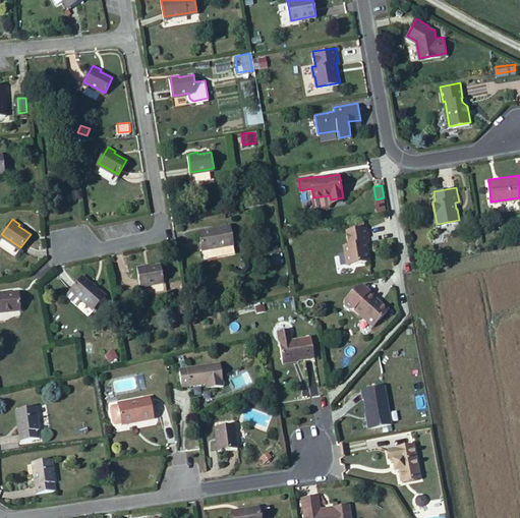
[(228,251),(226,241),(233,240),(230,223),(214,226),(215,228),(211,229),(199,231),(204,251),(207,254),(210,255),(228,251)]
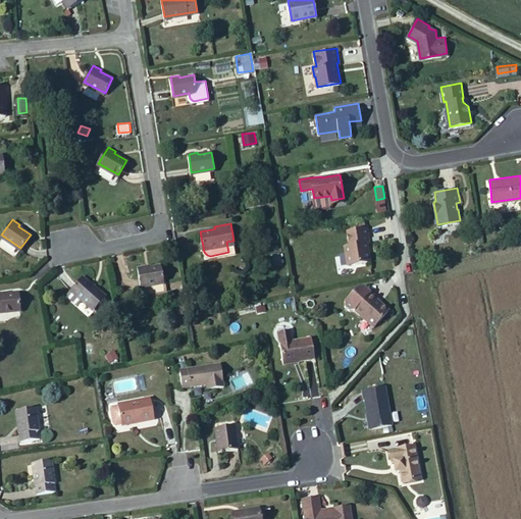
[(370,260),(367,242),(369,241),(367,226),(347,229),(350,244),(345,245),(348,264),(370,260)]
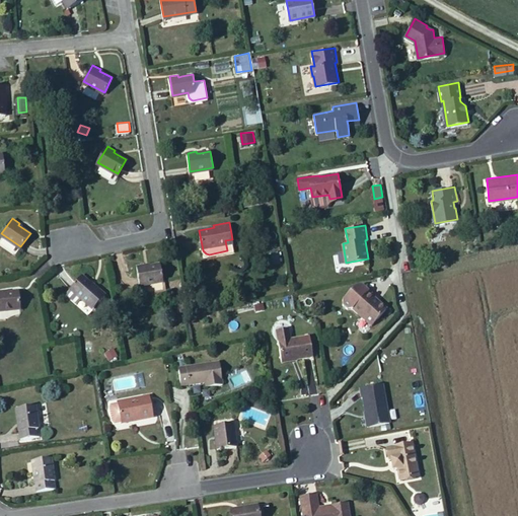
[(234,249),(232,239),(225,240),(227,250),(234,249)]
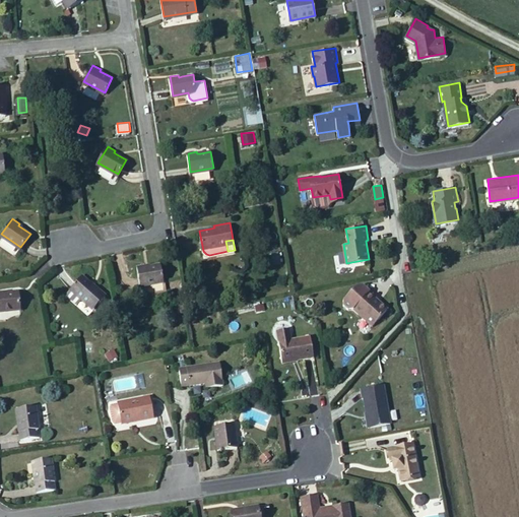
[(281,260),(279,250),(271,252),(273,261),(281,260)]
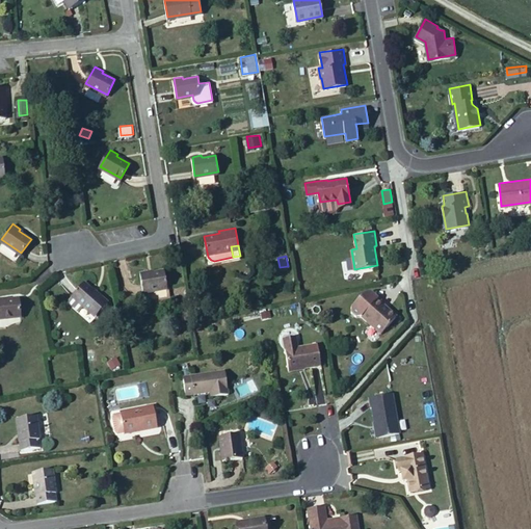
[(143,290),(167,286),(164,269),(154,271),(150,272),(150,269),(140,271),(143,290)]
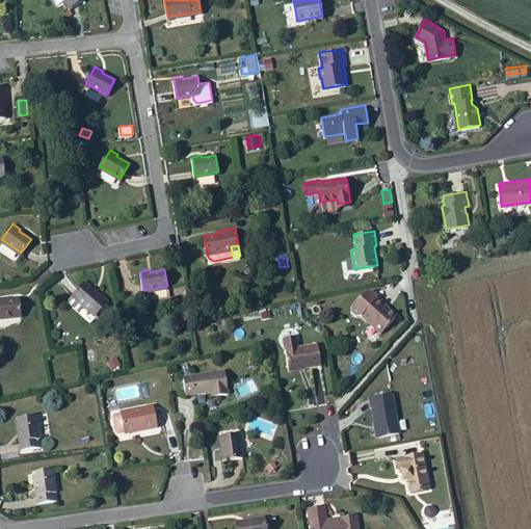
[(109,299),(97,289),(96,291),(93,288),(84,281),(73,293),(73,294),(70,298),(70,301),(79,310),(84,303),(90,310),(91,309),(97,313),(109,299)]
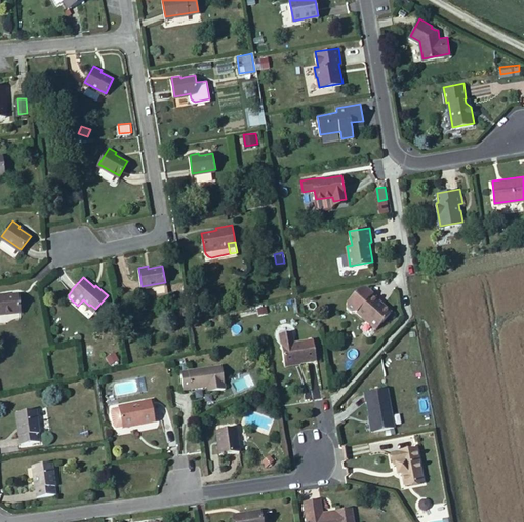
[(392,310),(379,298),(380,297),(367,286),(359,288),(348,300),(348,307),(352,310),(358,310),(376,327),(392,310)]
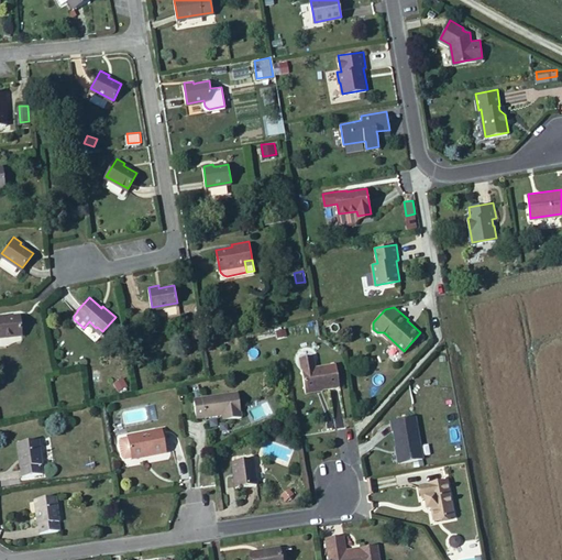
[(0,335),(22,332),(20,315),(9,316),(4,316),(4,314),(0,314),(0,335)]
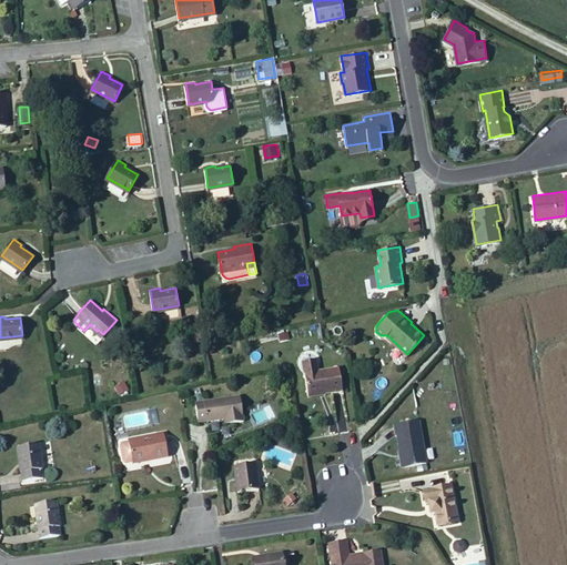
[(343,389),(340,365),(319,370),(316,359),(303,361),(309,394),(343,389)]
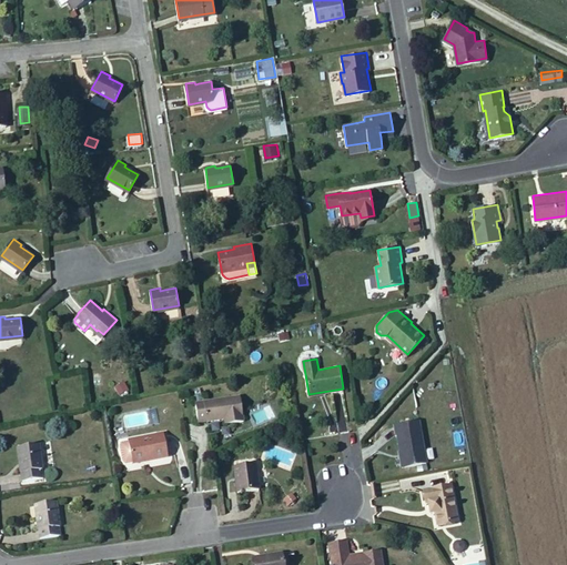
[(129,387),(124,380),(115,384),(120,392),(129,387)]
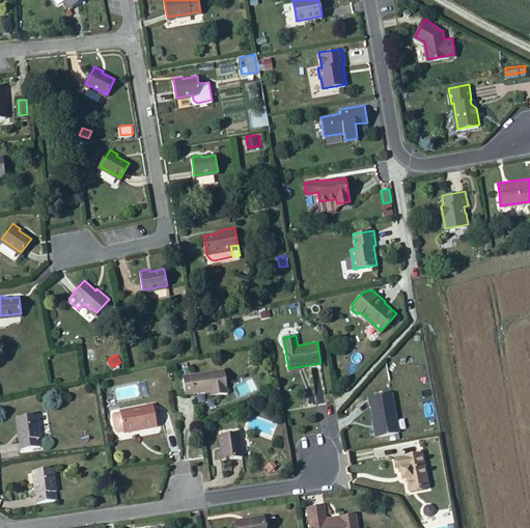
[(228,391),(225,367),(184,373),(186,392),(194,390),(194,391),(217,388),(217,392),(228,391)]
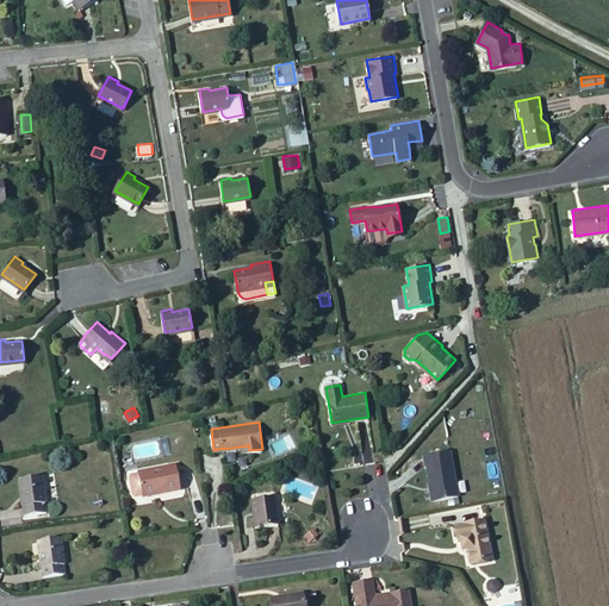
[(459,494),(451,449),(424,454),(426,464),(427,464),(433,499),(459,494)]
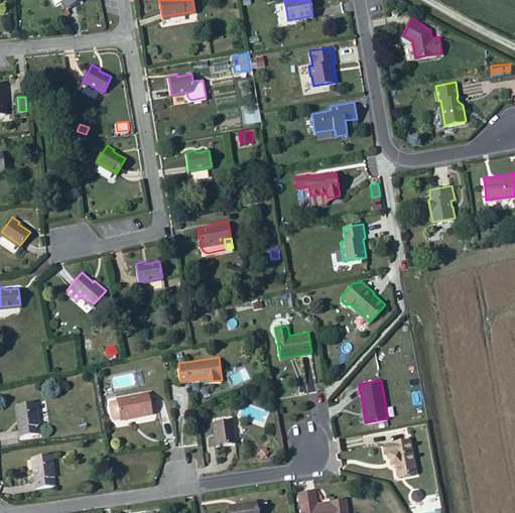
[(153,411),(149,391),(117,397),(117,398),(110,399),(109,403),(111,414),(114,417),(121,416),(136,413),(136,415),(153,411)]
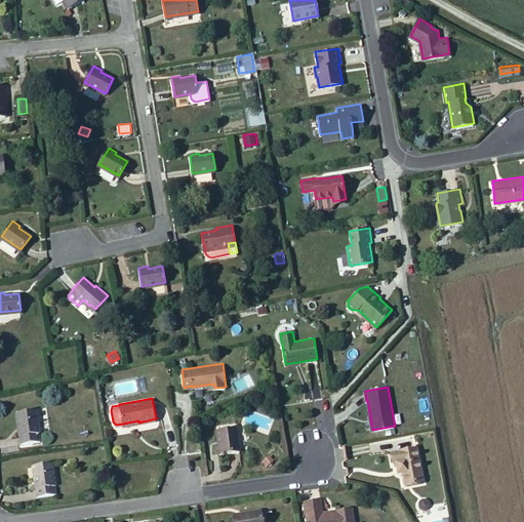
[(39,431),(36,408),(18,410),(19,425),(18,425),(21,434),(22,442),(38,440),(37,432),(39,431)]
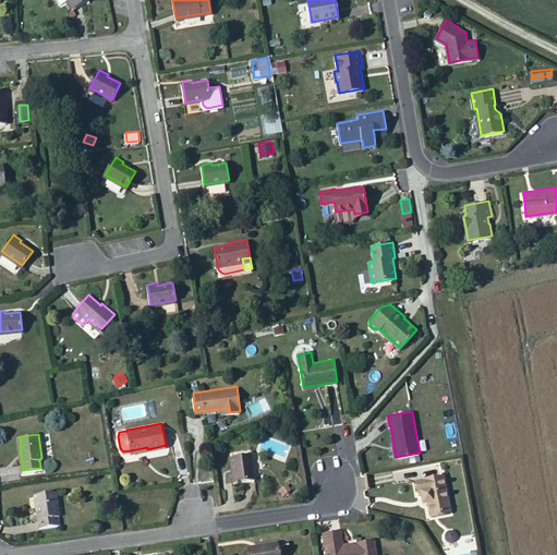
[(255,479),(252,453),(231,456),(234,481),(255,479)]
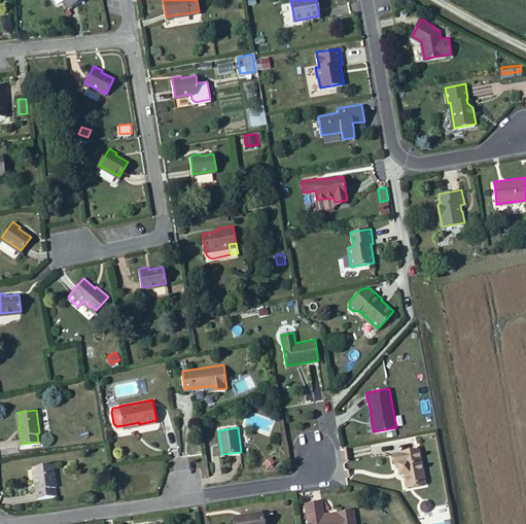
[(424,481),(418,449),(393,453),(395,463),(397,463),(399,473),(401,472),(401,474),(405,474),(407,485),(424,481)]
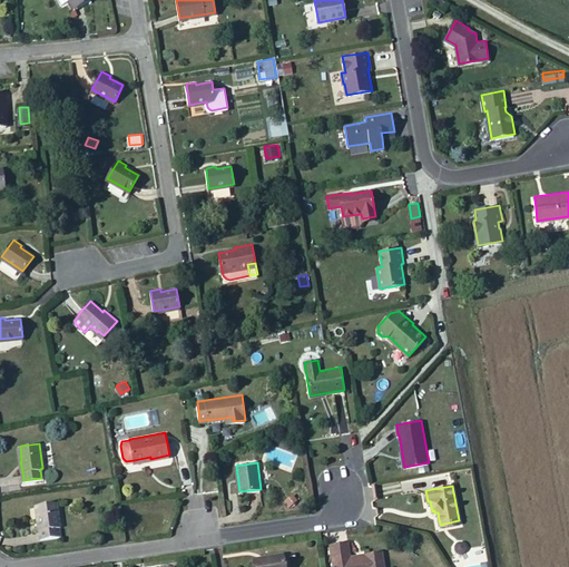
[(60,526),(57,500),(37,504),(39,518),(38,518),(39,528),(40,528),(41,537),(58,535),(57,526),(60,526)]
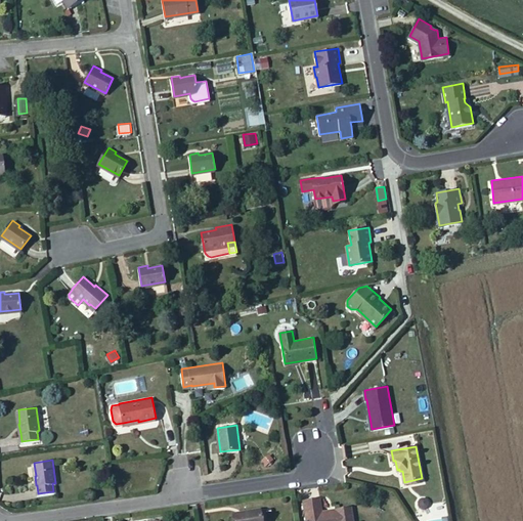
[(430,504),(430,501),(428,497),(425,495),(422,495),(420,497),(418,500),(418,503),(420,506),(422,507),(425,507),(428,506),(430,504)]
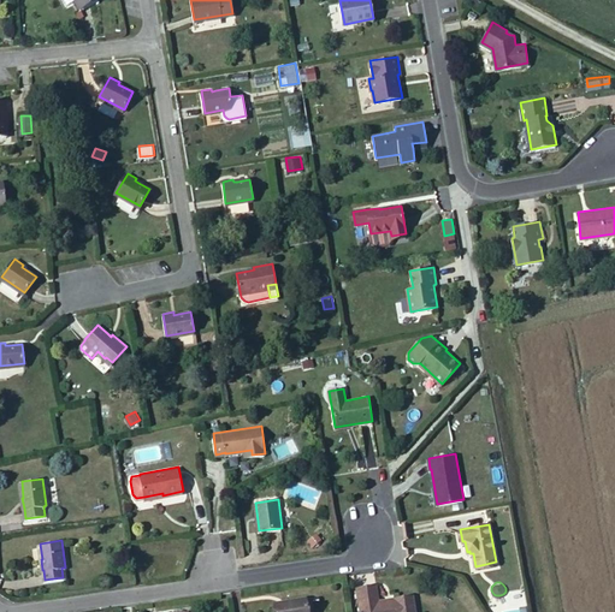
[(415,611),(413,594),(395,596),(396,602),(379,604),(379,600),(376,583),(358,587),(361,611),(415,611)]
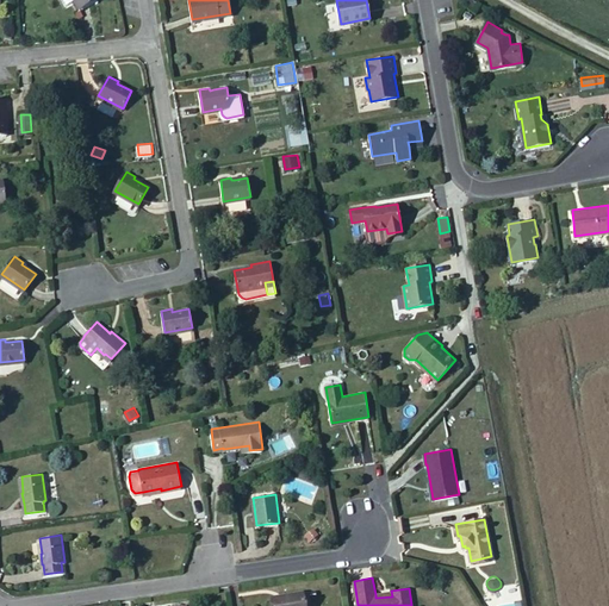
[(306,605),(304,592),(304,591),(284,594),(284,597),(274,598),(275,605),(306,605)]
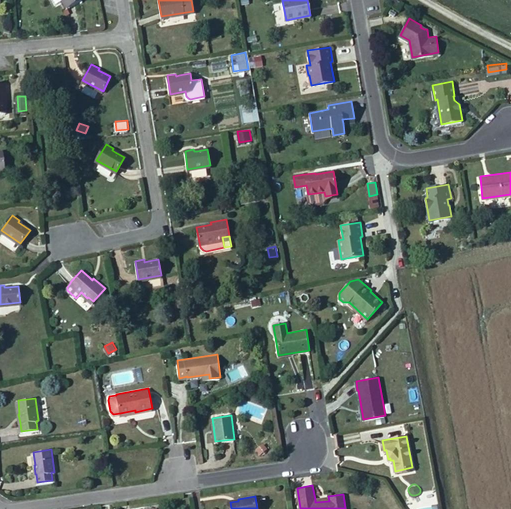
All buildings are outlined.
